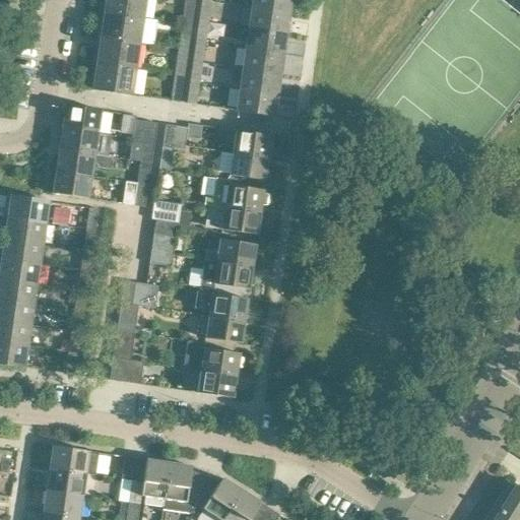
[(105,0),(104,13),(143,19),(145,0),(105,0)]
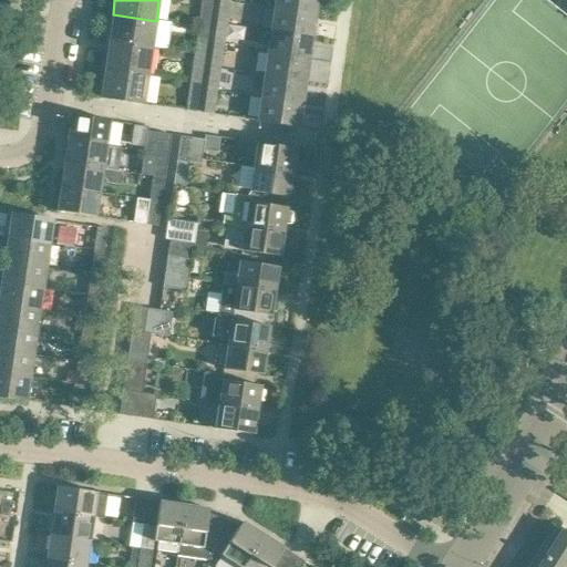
[(208,0),(202,0),(198,27),(208,28),(213,1),(208,0)]
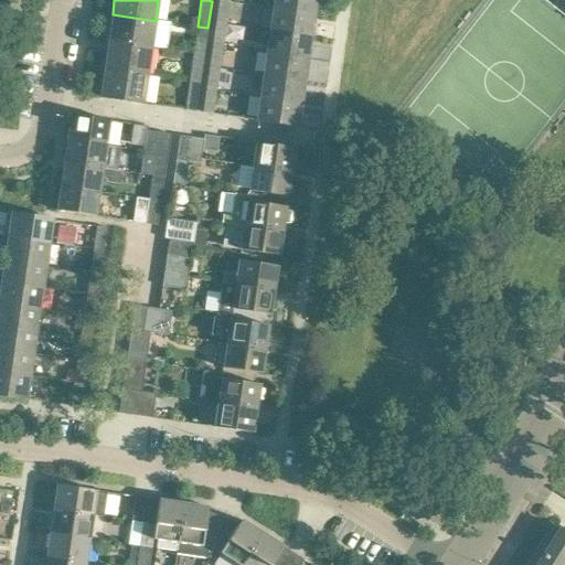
[(225,23),(228,1),(222,0),(217,0),(215,22),(225,23)]
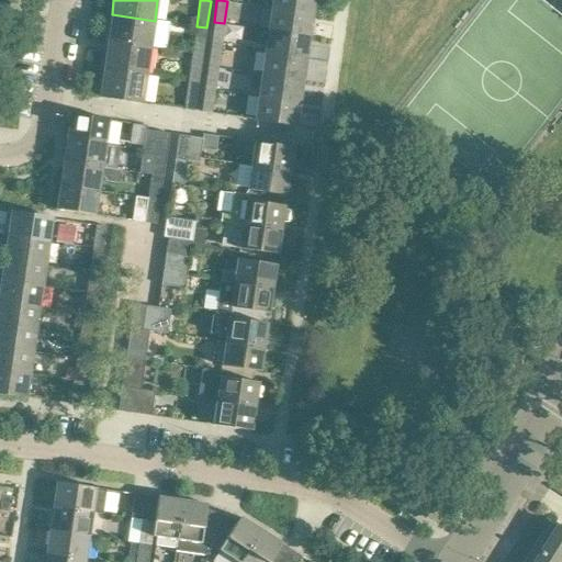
[(314,0),(272,0),(271,8),(313,13),(314,0)]
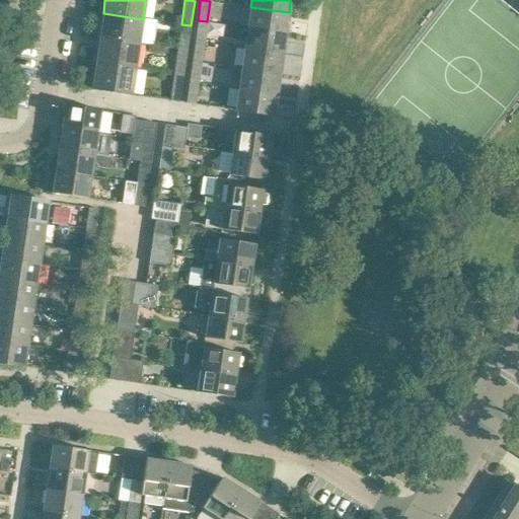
[(286,33),(289,12),(250,7),(247,27),(286,33)]
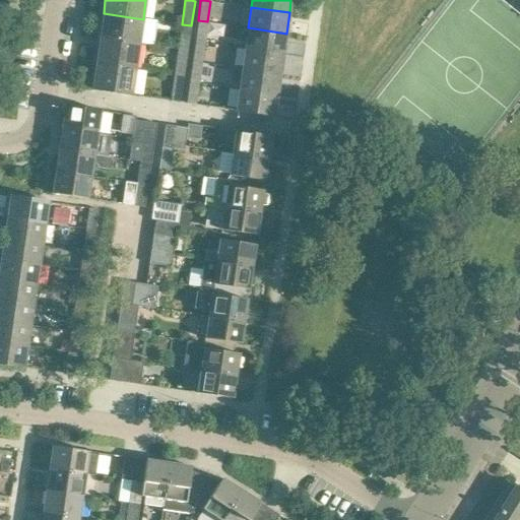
[(139,44),(143,19),(104,13),(100,39),(139,44)]
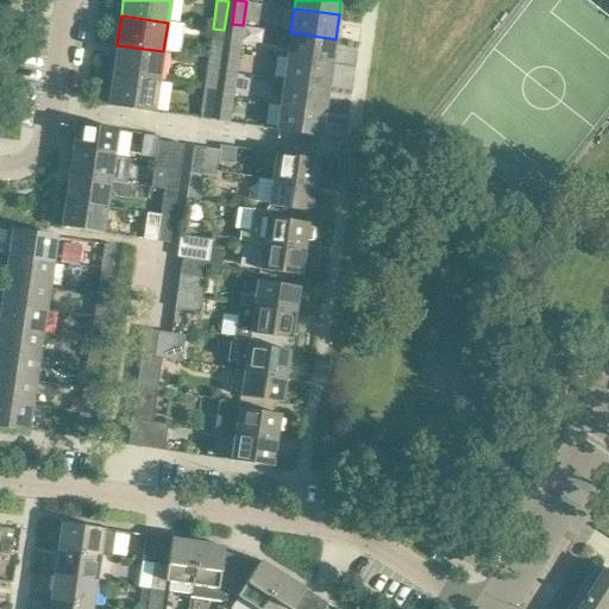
[(228,49),(239,50),(243,25),(232,24),(228,49)]
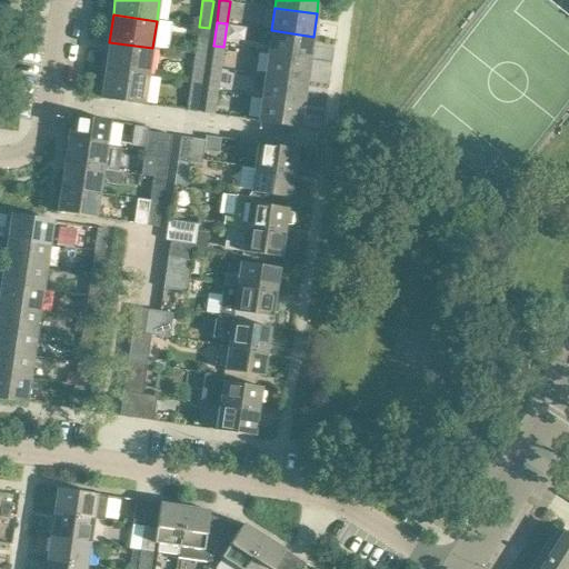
[(209,28),(199,27),(195,55),(206,56),(209,29),(209,28)]
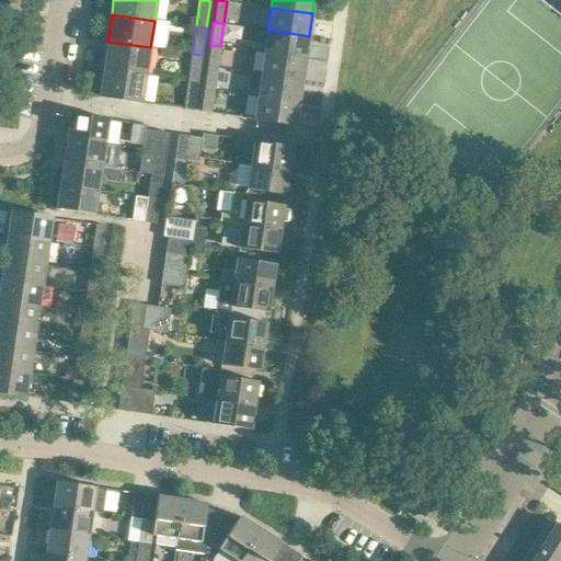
[(306,58),(309,36),(267,30),(264,53),(306,58)]
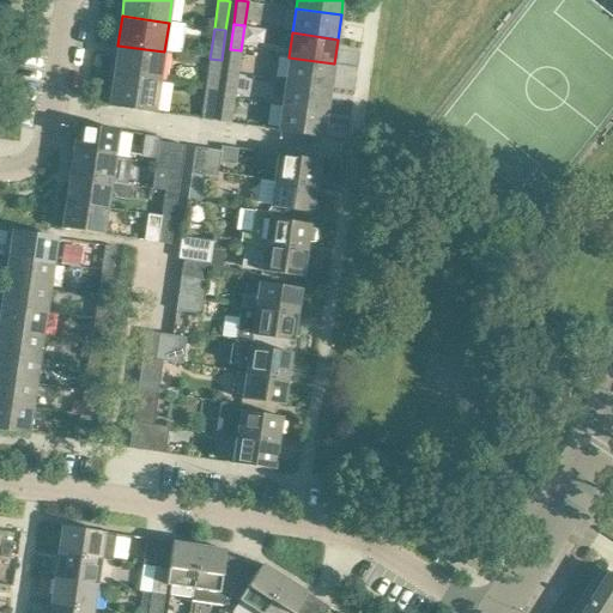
[(117,46),(114,76),(159,82),(164,52),(117,46)]
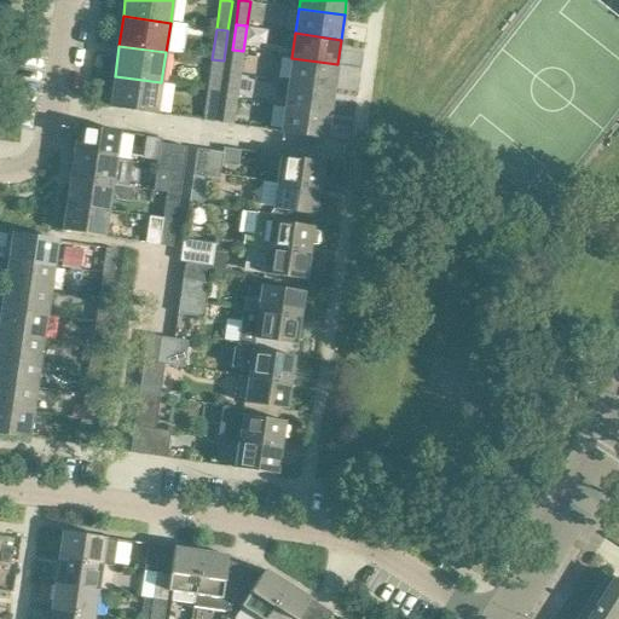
[(239,76),(243,51),(232,50),(229,74),(239,76)]
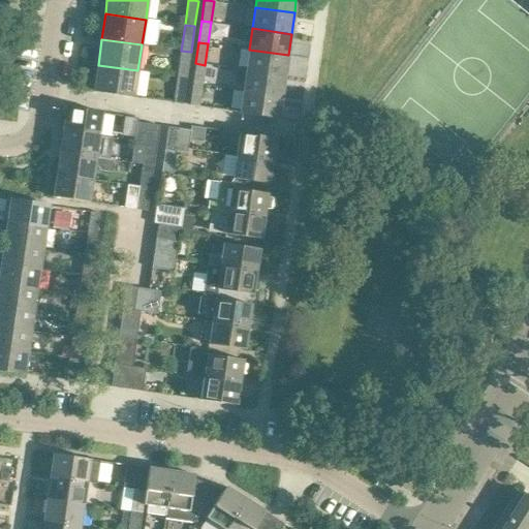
[(285,76),(288,55),(249,50),(246,71),(285,76)]
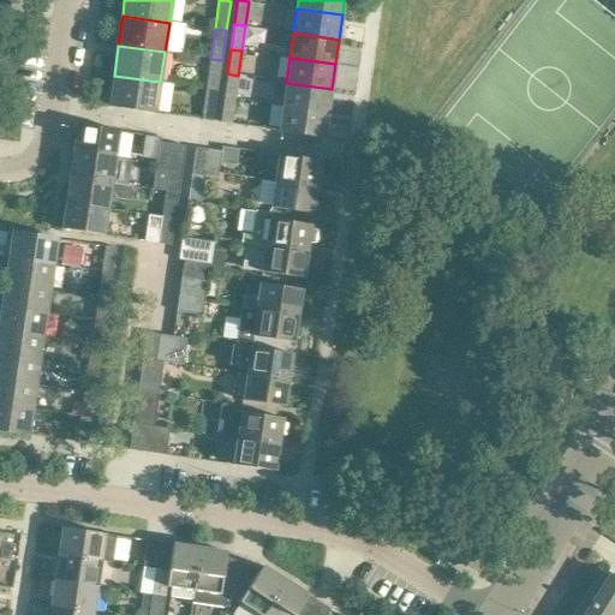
[(222,60),(210,59),(207,89),(218,90),(222,60)]
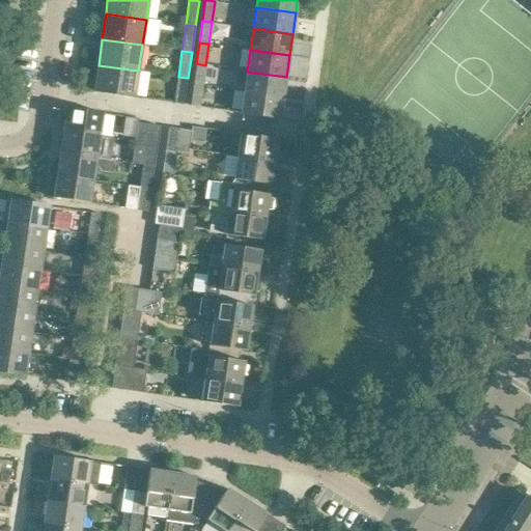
[(193,85),(202,86),(205,65),(196,63),(193,85)]
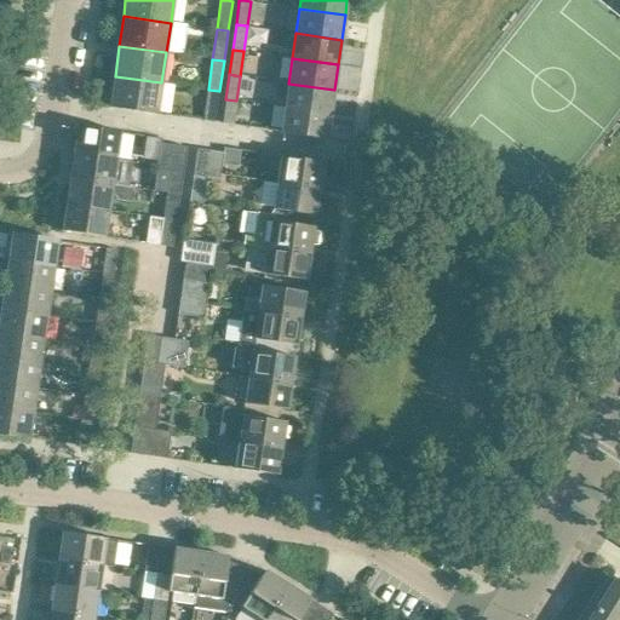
[(115,76),(110,107),(158,114),(161,82),(115,76)]
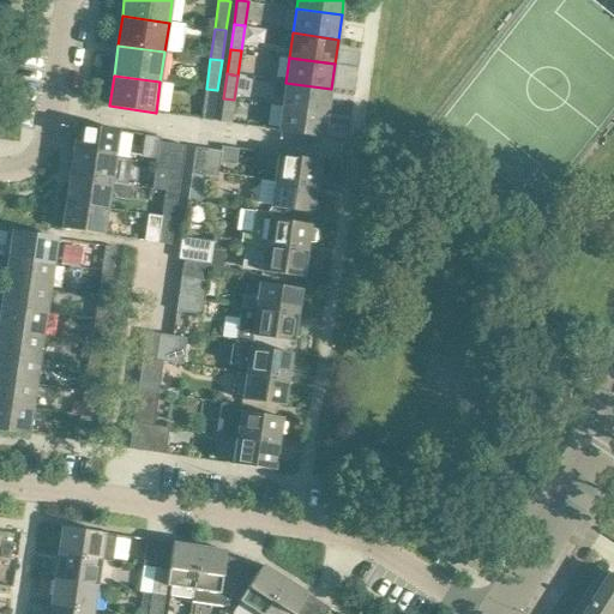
[(327,114),(331,89),(286,83),(282,107),(327,114)]
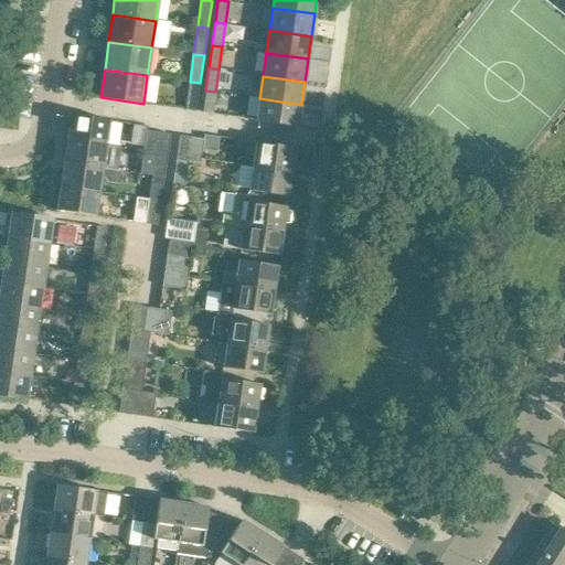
[(200,83),(190,82),(185,110),(195,112),(200,83)]
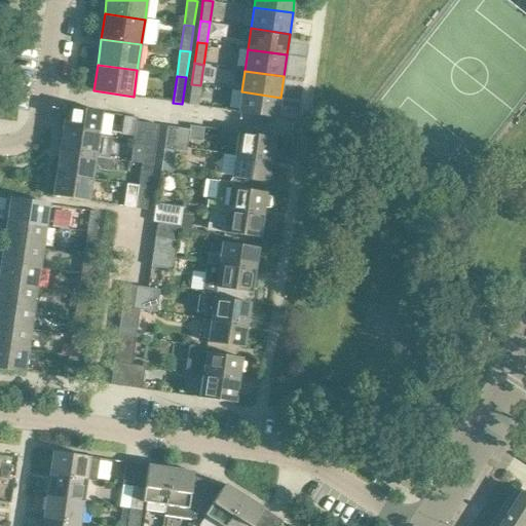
[(197,106),(200,85),(191,84),(188,105),(197,106)]
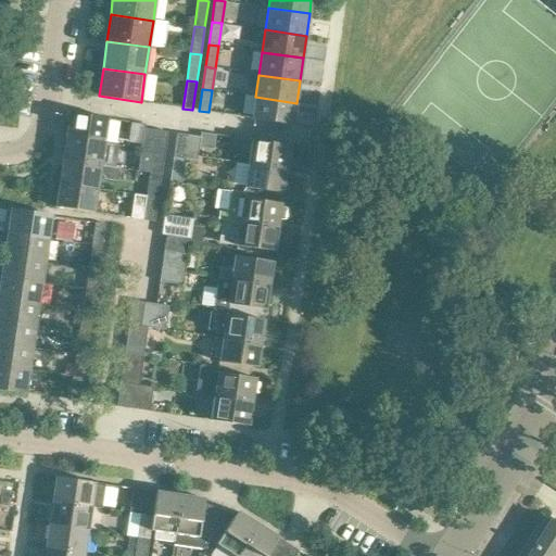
[(293,125),(297,103),(255,97),(252,118),(293,125)]
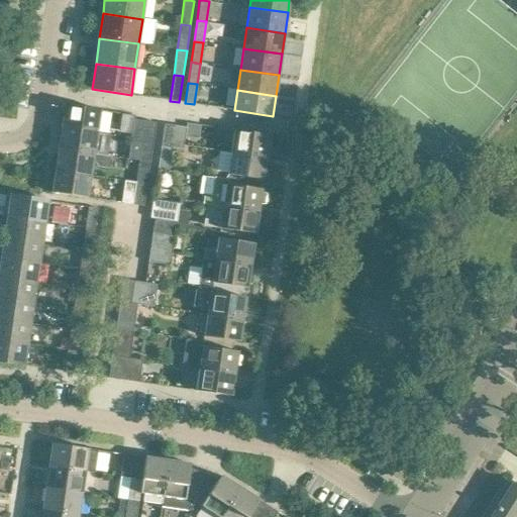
[(97,133),(100,111),(65,105),(62,128),(97,133)]
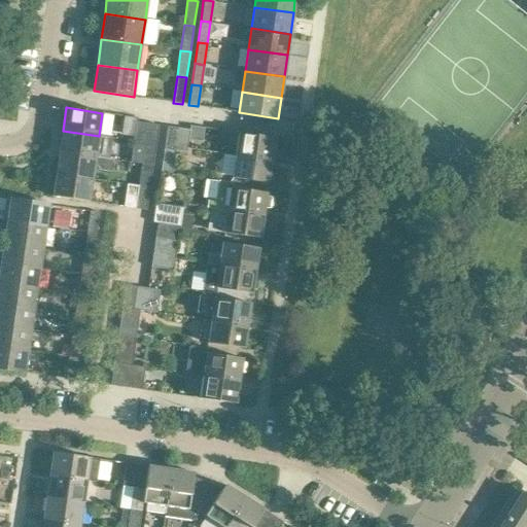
[(133,144),(144,146),(147,124),(137,123),(136,123),(133,144)]
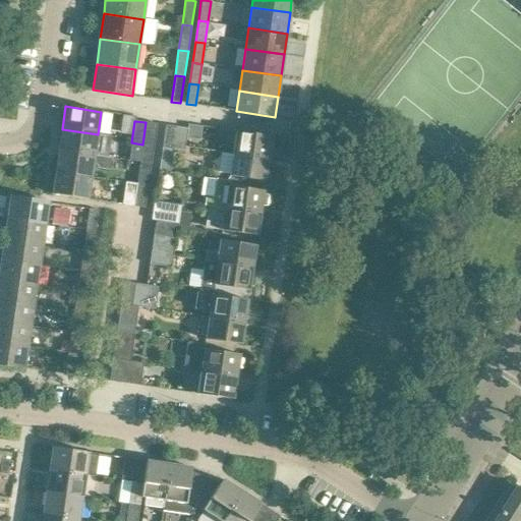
[(142,145),(141,153),(153,154),(157,124),(146,122),(142,145)]
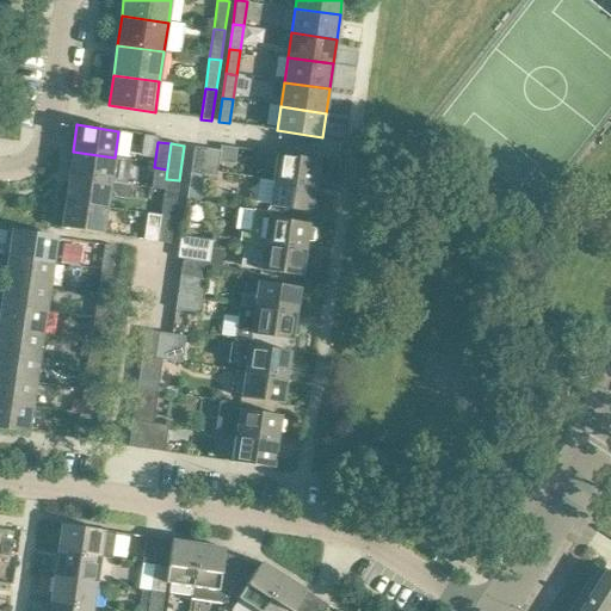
[(234,164),(236,148),(220,146),(220,150),(220,152),(218,161),(234,164)]
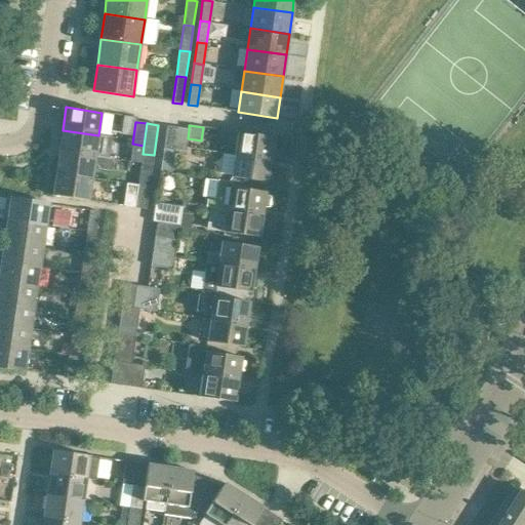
[(171,173),(174,151),(177,128),(166,126),(160,172),(171,173)]
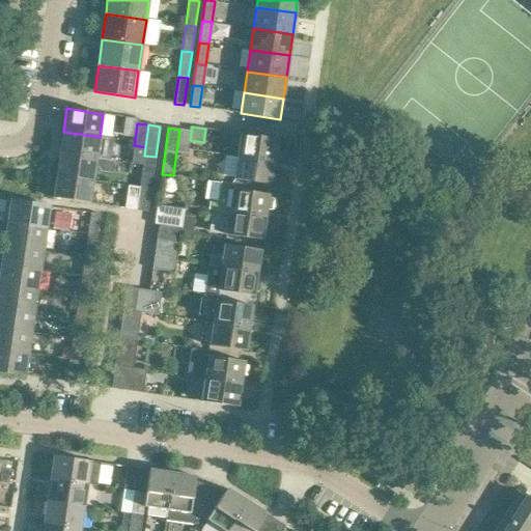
[(191,131),(179,130),(176,152),(188,154),(191,132),(191,131)]
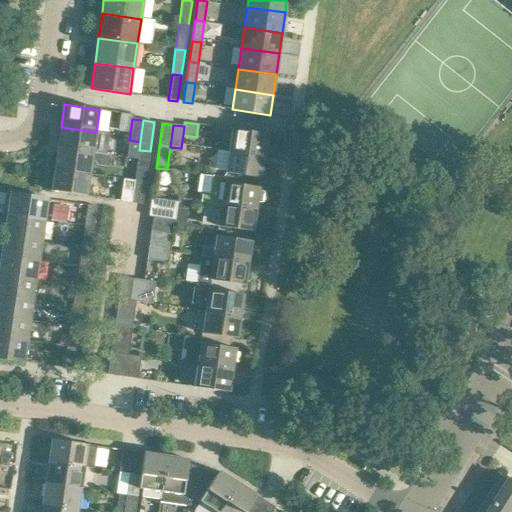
[(96,132),(61,127),(58,148),(92,153),(96,132)]
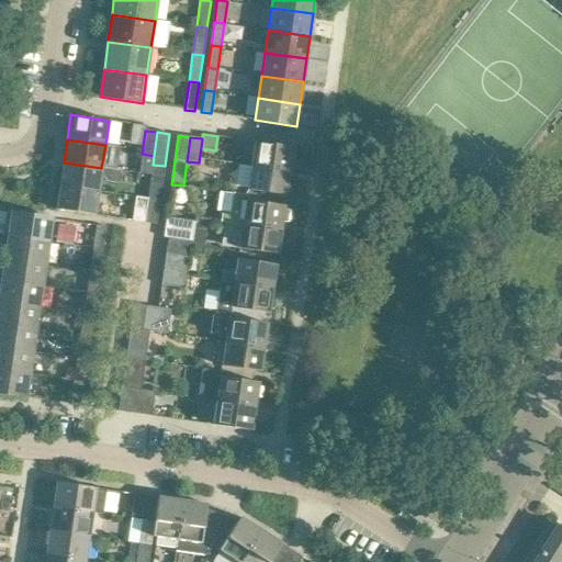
[(290,171),(293,147),(255,142),(251,166),(290,171)]
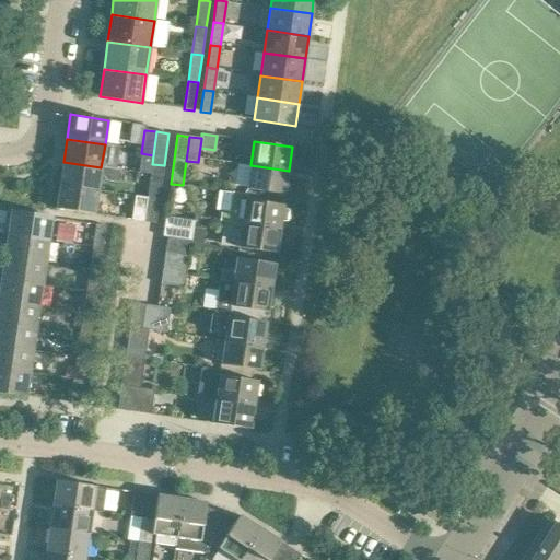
[(153,155),(141,153),(138,173),(150,175),(152,164),(153,155)]
